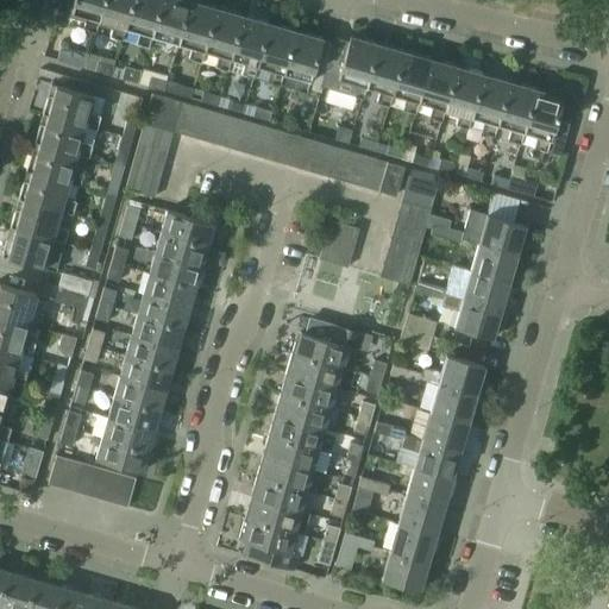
[(95,31),(99,19),(104,0),(74,0),(71,12),(87,16),(83,27),(95,31)]
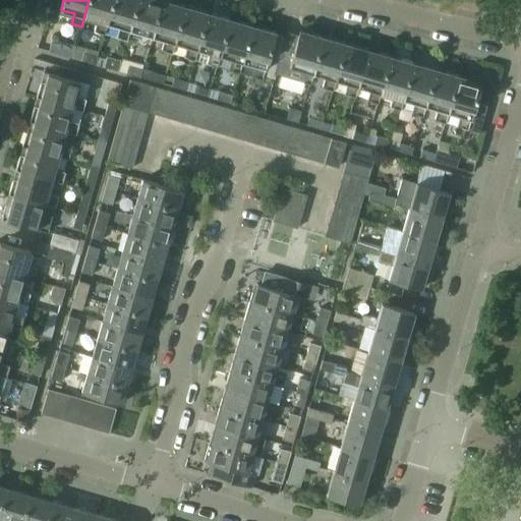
[(105,33),(108,22),(107,22),(113,0),(89,0),(84,16),(97,19),(94,30),(105,33)]
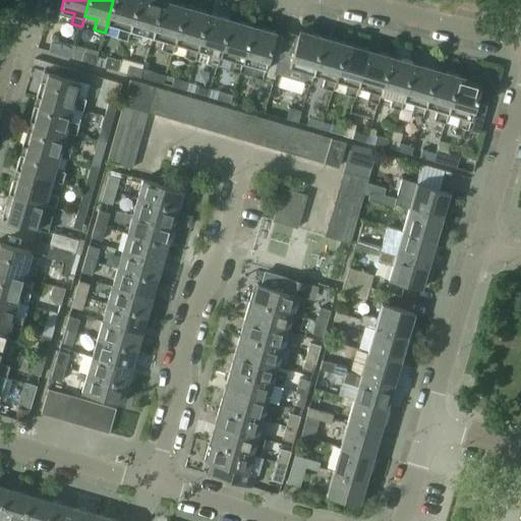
[(127,40),(130,30),(129,29),(136,0),(113,0),(107,22),(108,22),(119,26),(116,37),(127,40)]
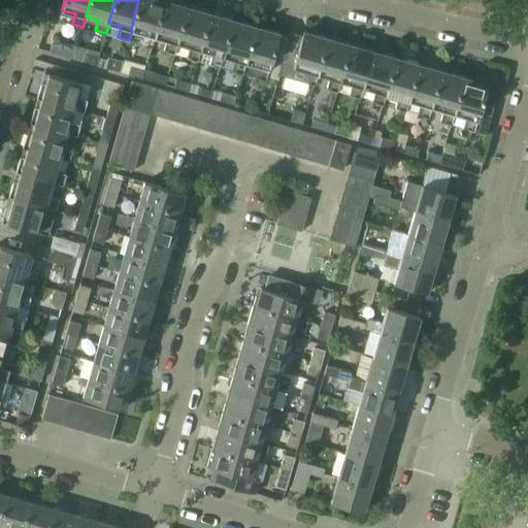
[(152,46),(155,36),(164,0),(138,0),(131,29),(132,30),(143,33),(140,43),(152,46)]
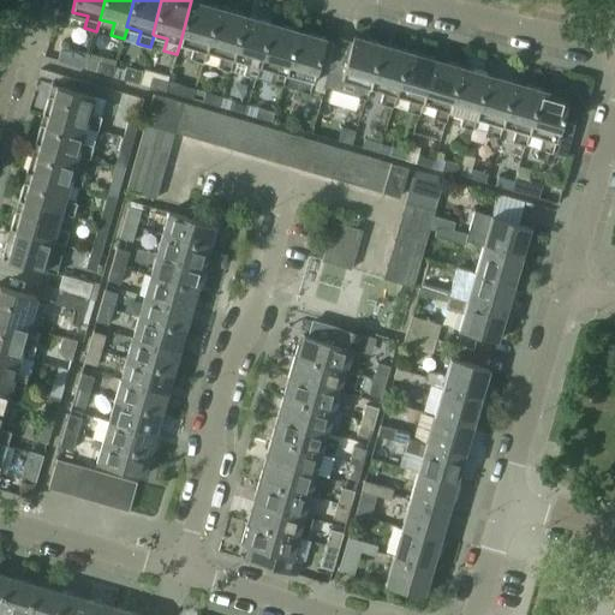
[(203,61),(207,49),(219,9),(191,0),(180,42),(193,46),(191,58),(203,61)]
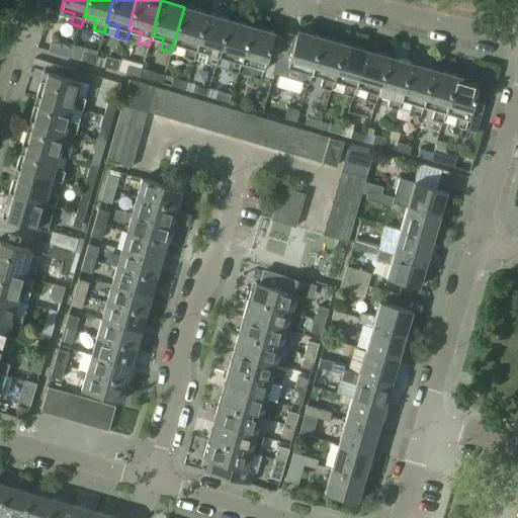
[(183,56),(193,59),(196,48),(206,13),(184,7),(174,41),(186,46),(183,56)]
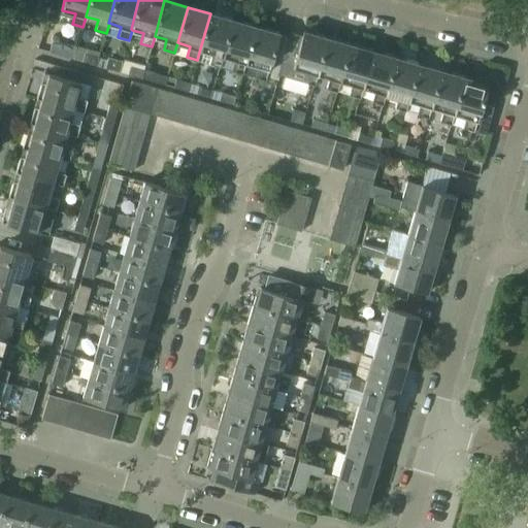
[(220,66),(224,56),(223,56),(233,20),(210,13),(200,48),(197,60),(220,66)]
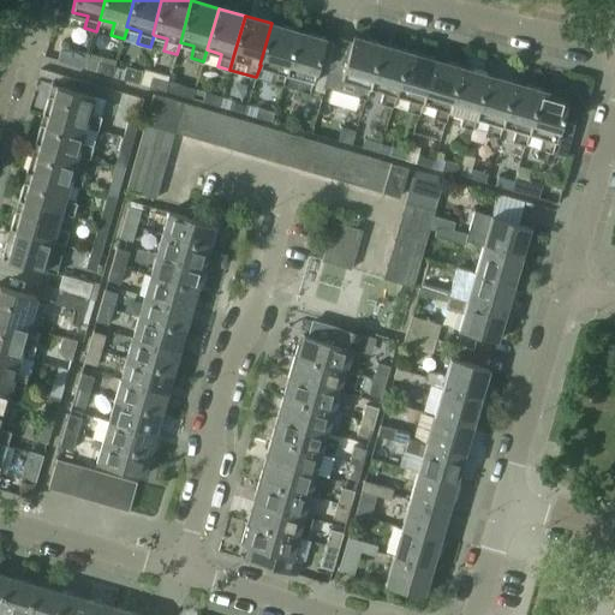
[(284,84),(287,72),(298,30),(272,23),(260,65),(261,65),(274,69),(270,81),(284,84)]
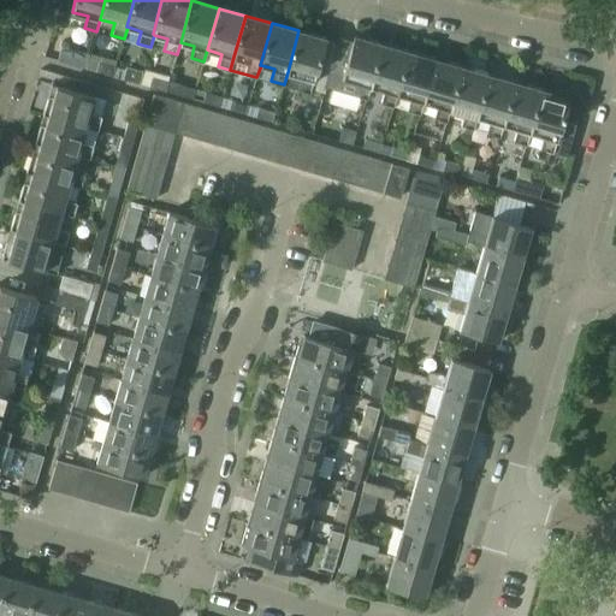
[(325,92),(326,87),(326,86),(338,43),(338,42),(325,39),(298,30),(288,72),(301,77),(297,89),(311,93),(312,88),(325,92)]
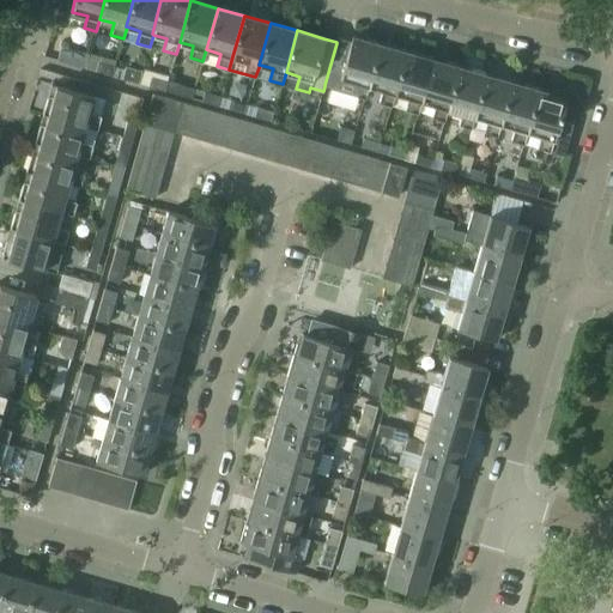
[(365,98),(369,85),(380,43),(352,36),(351,41),(338,37),(337,42),(337,43),(325,85),(325,86),(365,98)]
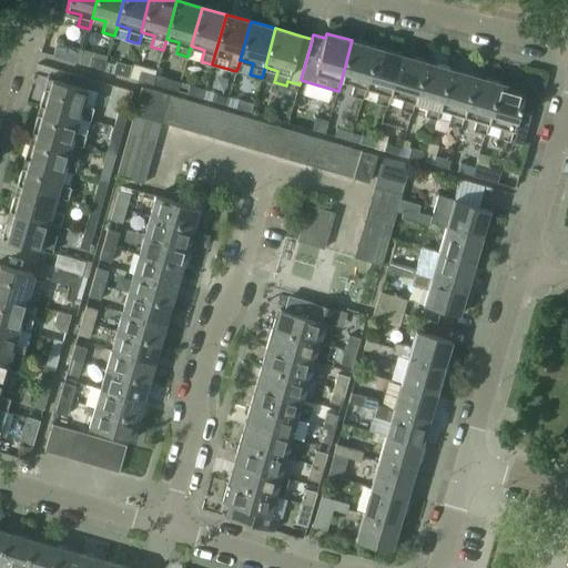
[(364,98),(366,87),(376,48),(352,40),(342,79),(355,83),(352,94),(364,98)]
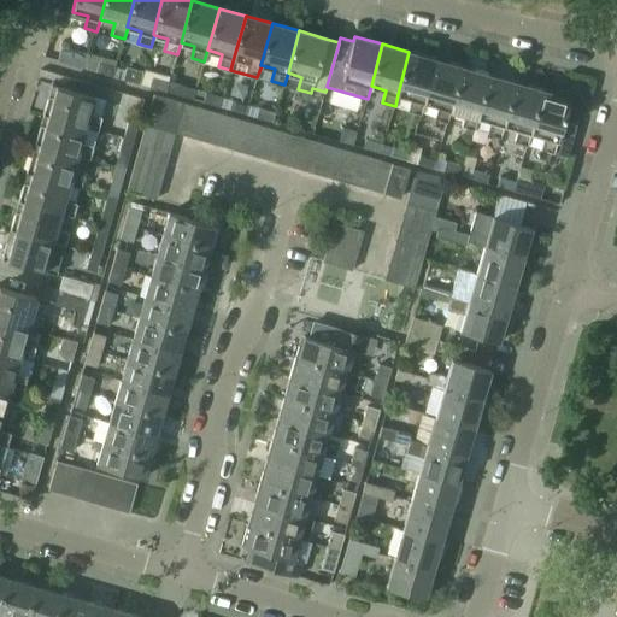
[(62,46),(58,60),(86,68),(89,54),(62,46)]
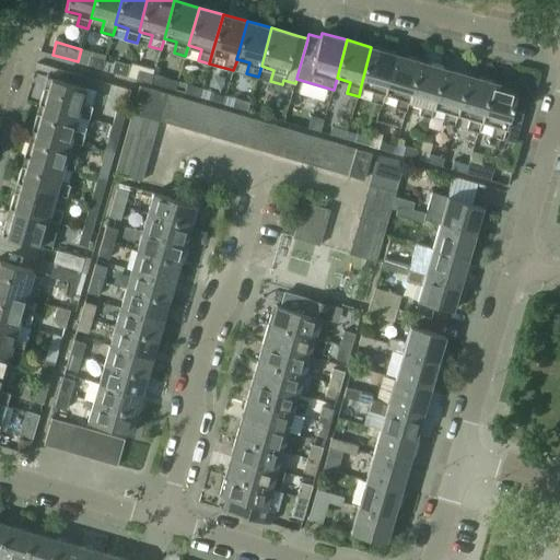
[(383,103),(385,92),(395,54),(371,47),(361,85),(374,89),(371,100),(383,103)]
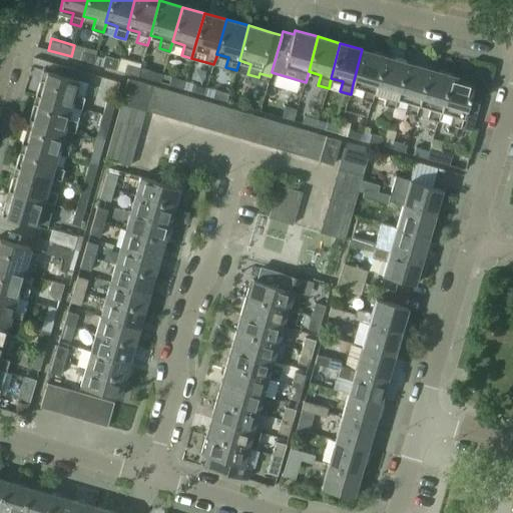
[(80,59),(93,63),(97,52),(83,48),(80,59)]
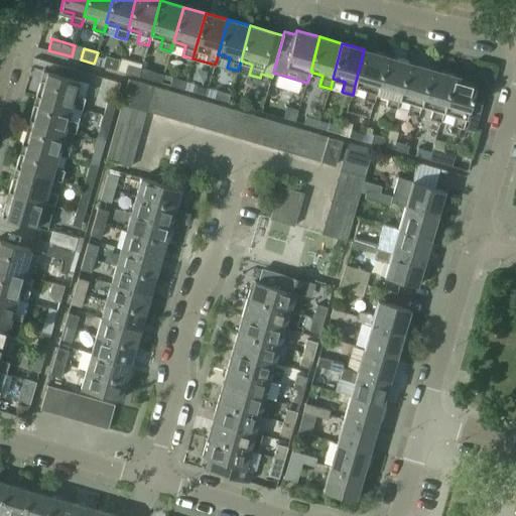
[(375,102),(378,91),(387,56),(364,49),(355,85),(367,89),(364,99),(375,102)]
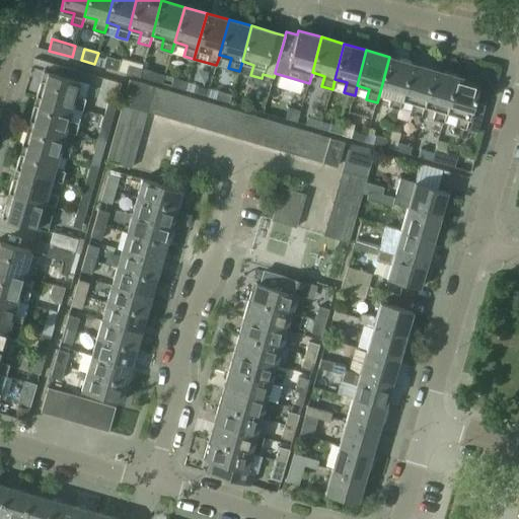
[(106,55),(103,66),(118,70),(121,59),(106,55)]
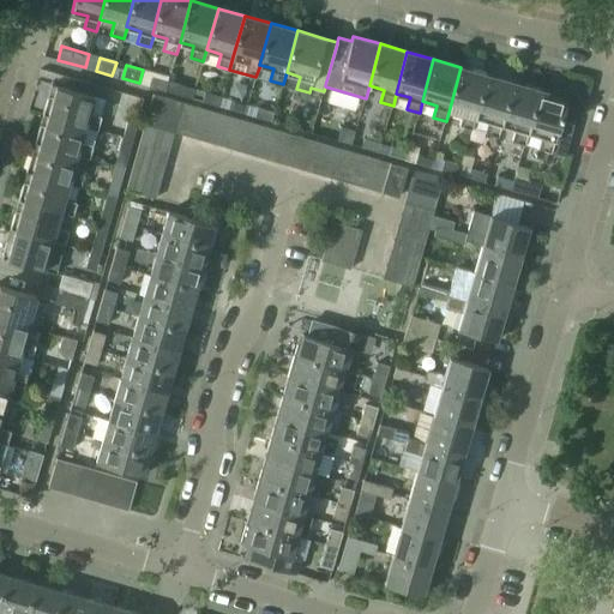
[(473,128),(476,116),(487,74),(461,67),(450,108),(463,113),(461,125),(473,128)]
